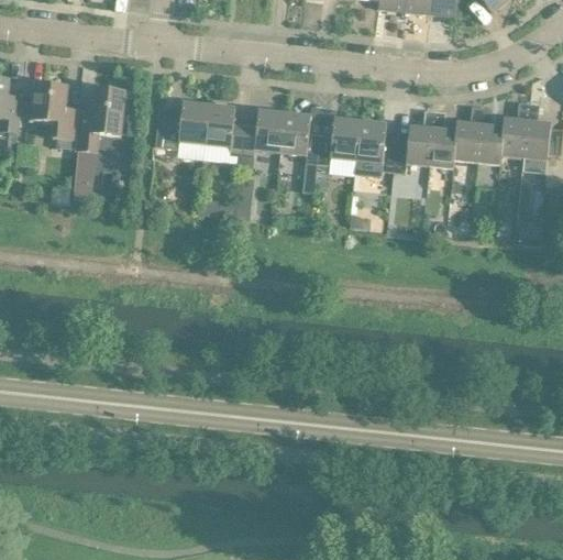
[(379,0),(378,8),(404,10),(405,0),(379,0)]
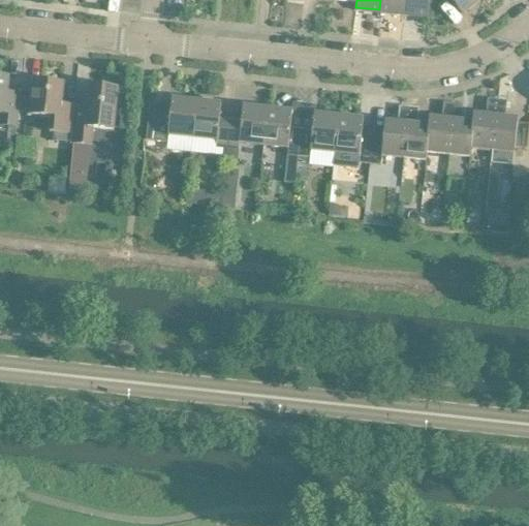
[(380,0),(379,9),(403,12),(404,0),(380,0)]
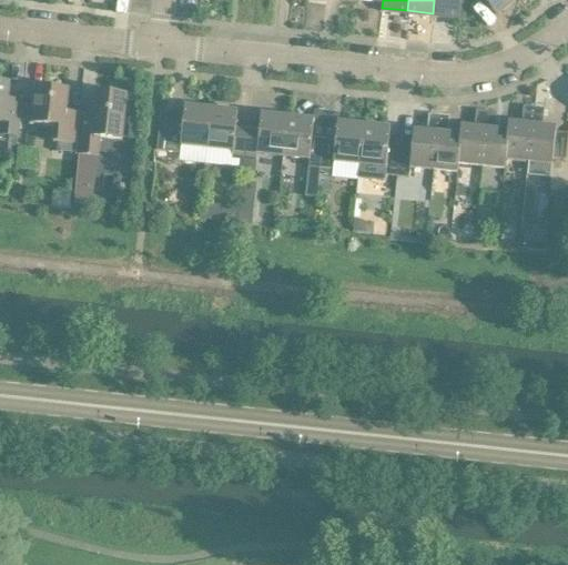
[(434,0),(433,13),(458,16),(460,0),(434,0)]
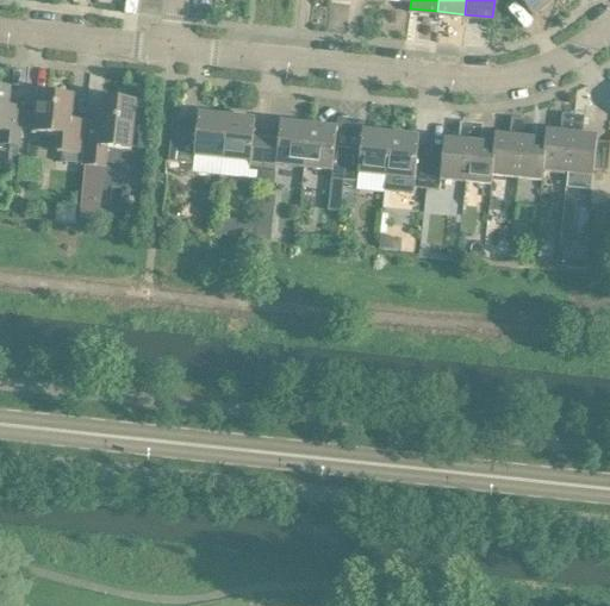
[(523,0),(533,12),(547,0),(523,0)]
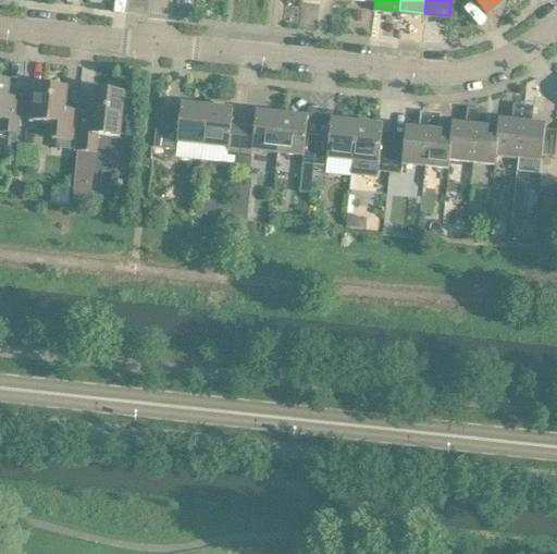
[(0,127),(16,131),(20,96),(7,94),(9,78),(0,76),(0,115),(0,117),(0,118),(0,127)]
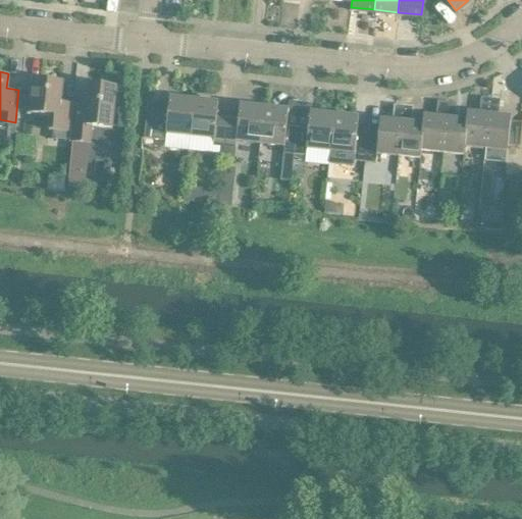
[(69,137),(72,101),(60,99),(62,79),(34,75),(30,110),(50,112),(48,127),(64,128),(63,137),(69,137)]
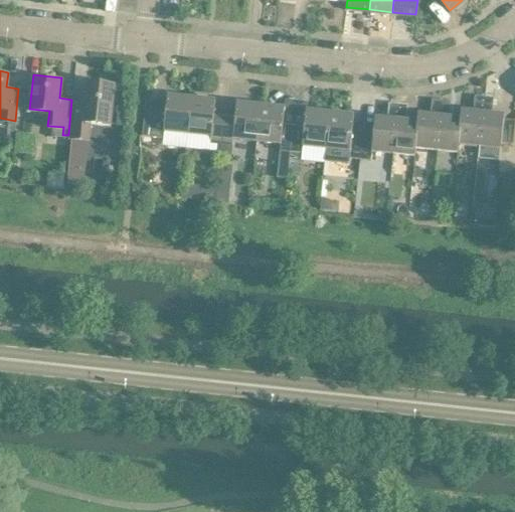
[(71,100),(68,135),(67,143),(82,144),(82,138),(89,139),(90,122),(110,124),(114,83),(86,80),(83,101),(71,100)]
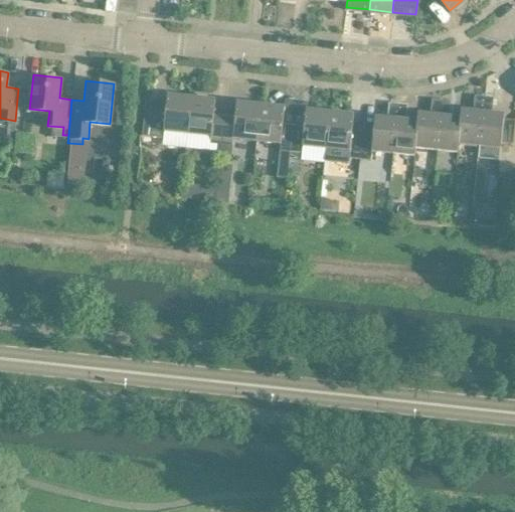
[(165,109),(154,108),(144,107),(142,134),(163,136),(163,129),(187,132),(191,96),(167,93),(165,109)]
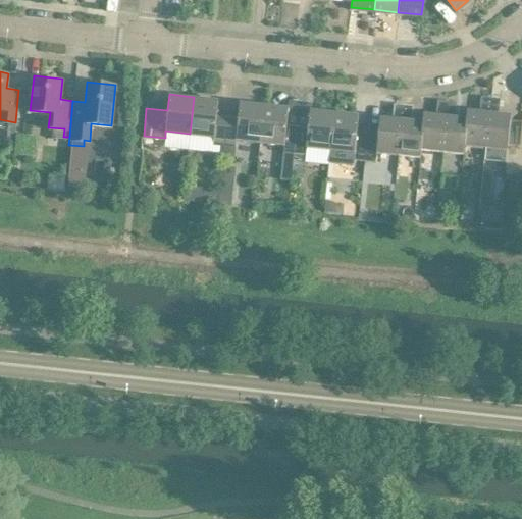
[(467,109),(466,117),(463,144),(464,144),(484,146),(490,96),(480,95),(479,110),(467,109)]
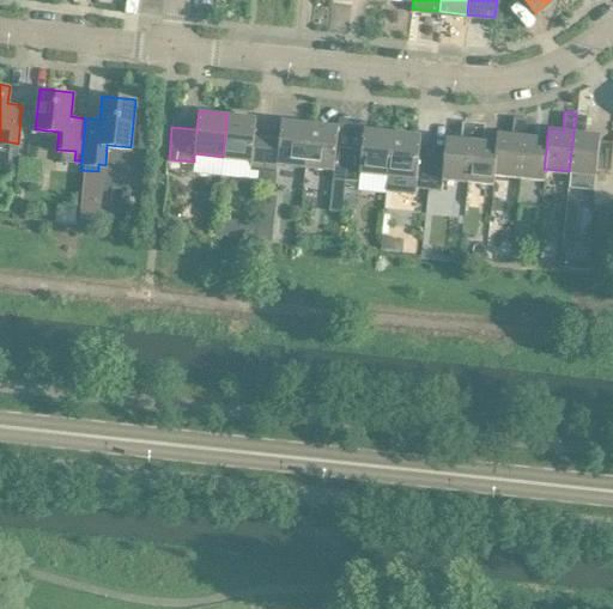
[(576,113),(569,171),(595,174),(595,168),(610,169),(612,140),(599,139),(599,134),(584,133),(587,114),(576,113)]
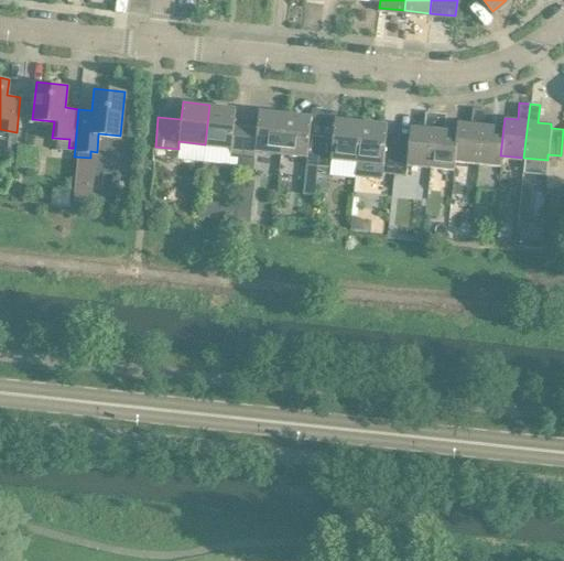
[(209,105),(205,144),(230,147),(230,154),(235,154),(234,163),(240,170),(241,170),(242,155),(246,126),(234,125),(235,107),(209,105)]
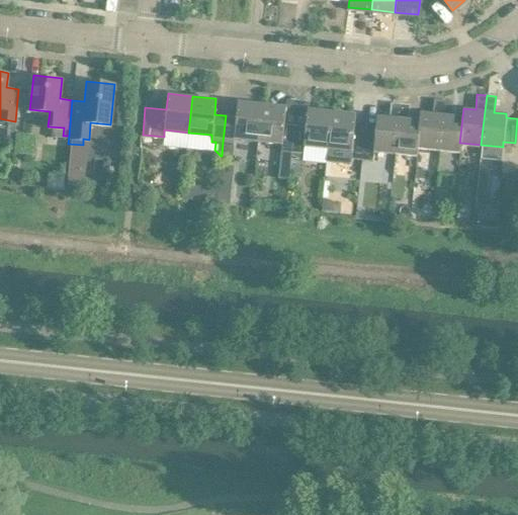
[(420,112),(419,120),(420,120),(417,146),(438,149),(443,98),(434,97),(432,113),(420,112)]
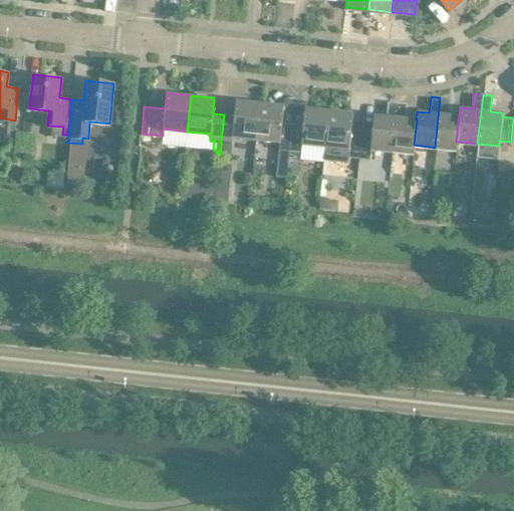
[(449,98),(440,97),(435,148),(456,150),(457,142),(456,142),(459,115),(448,114),(449,98)]
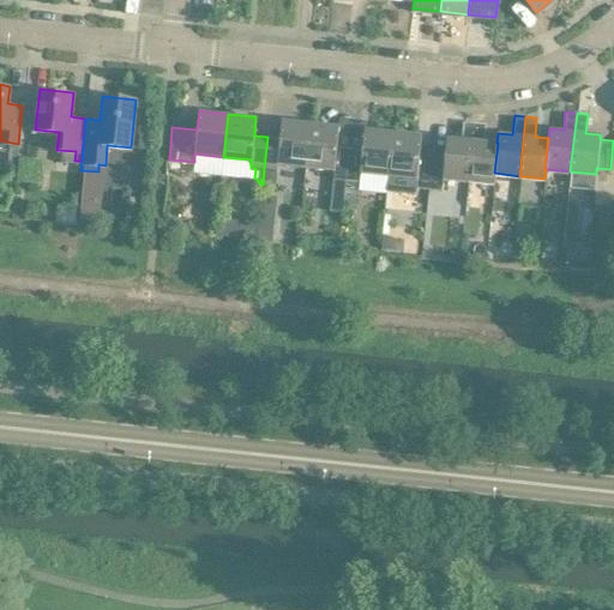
[(264,169),(263,185),(268,185),(276,181),(277,170),(276,170),(277,162),(306,165),(309,122),(282,120),(280,138),(268,137),(264,169)]
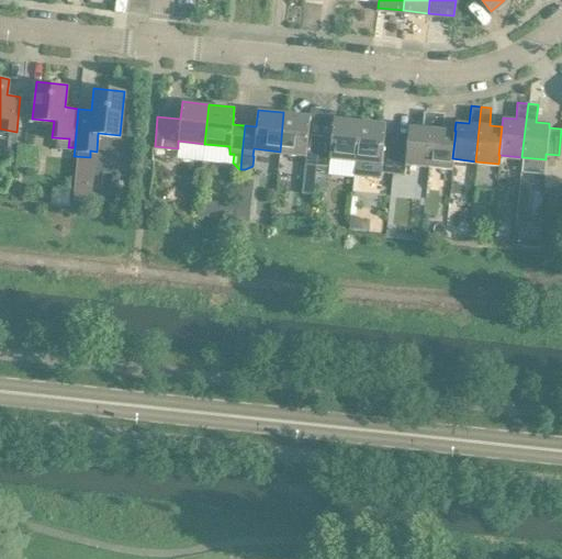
[(395,142),(392,171),(404,172),(405,163),(428,165),(434,111),(424,110),(422,126),(408,125),(407,143),(395,142)]
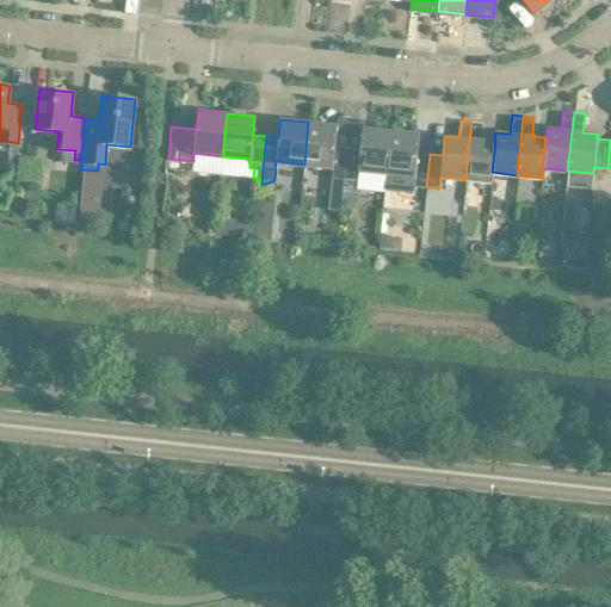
[(483,122),(471,121),(466,179),(492,181),(492,172),(495,142),(494,142),(481,140),(483,122)]
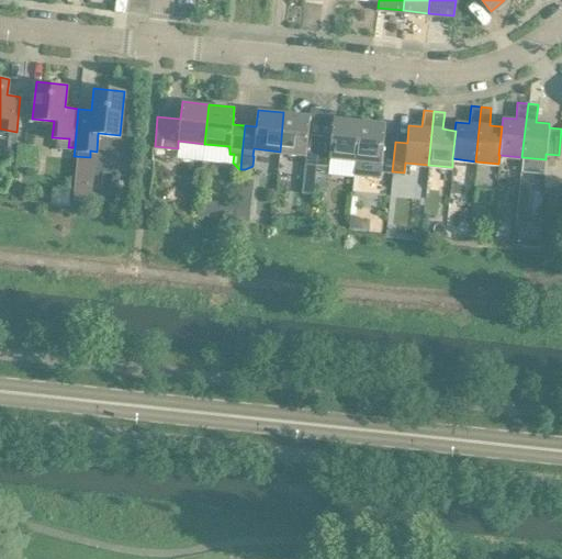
[(283,112),(280,152),(305,154),(304,161),(316,163),(319,134),(308,132),(310,115),(283,112)]
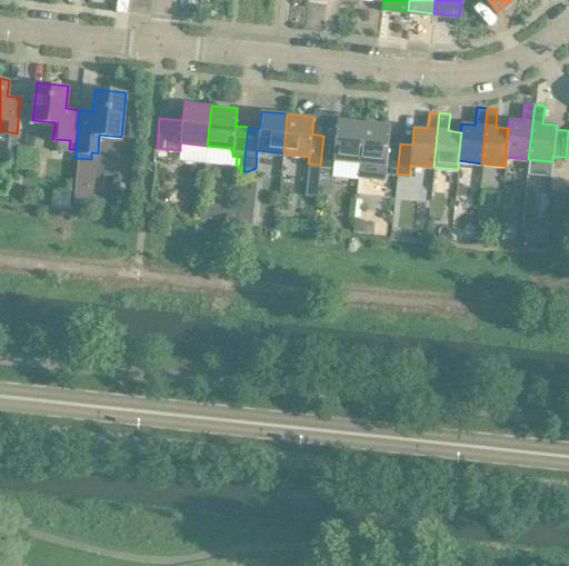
[(323,136),(320,165),(332,167),(333,159),(359,161),(363,121),(337,119),(336,137),(323,136)]
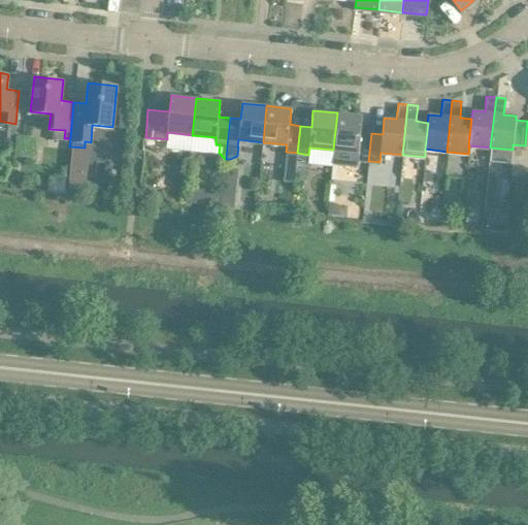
[(362,116),(337,112),(333,150),(358,153),(357,160),(368,161),(371,133),(360,132),(362,116)]
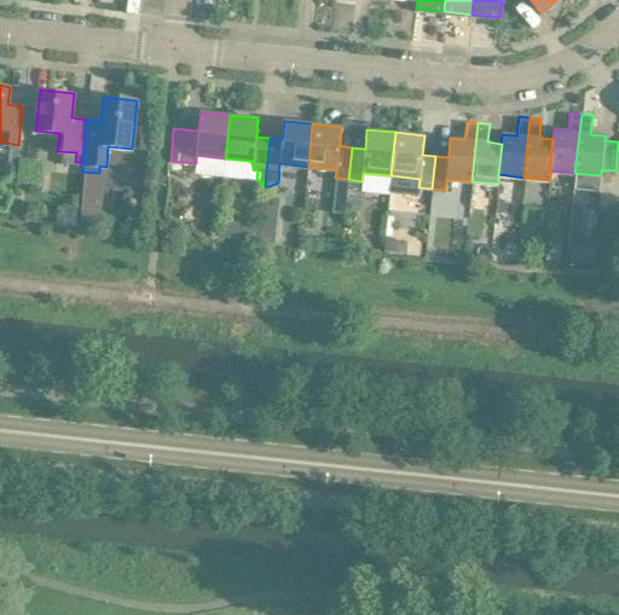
[(618,208),(605,207),(602,236),(617,237),(618,213),(618,208)]
